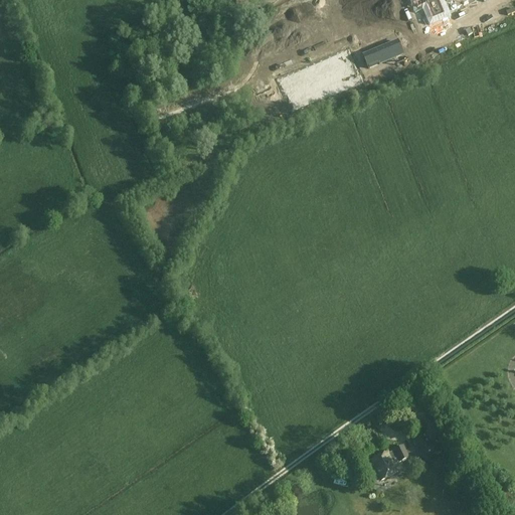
[(373,0),(372,0),(368,4),(373,9),(378,5),(373,0)]
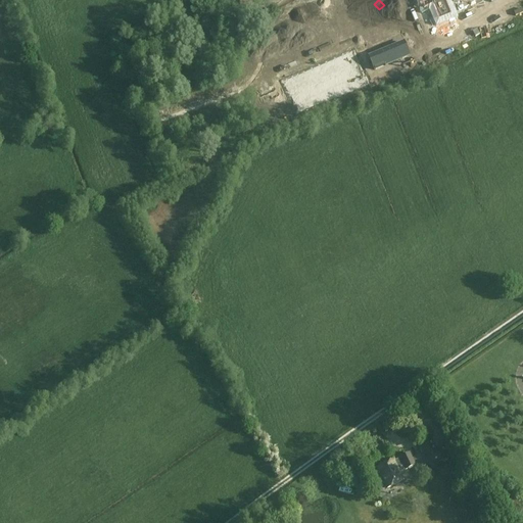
[(427,0),(430,4),(428,5),(435,20),(448,14),(441,0),(427,0)]
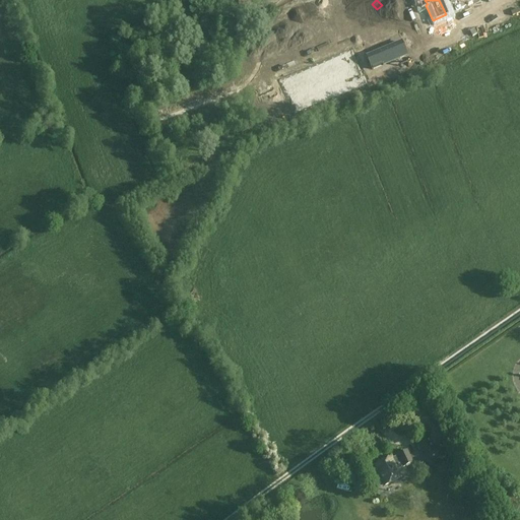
[(345,12),(330,20),(336,31),(351,23),(345,12)]
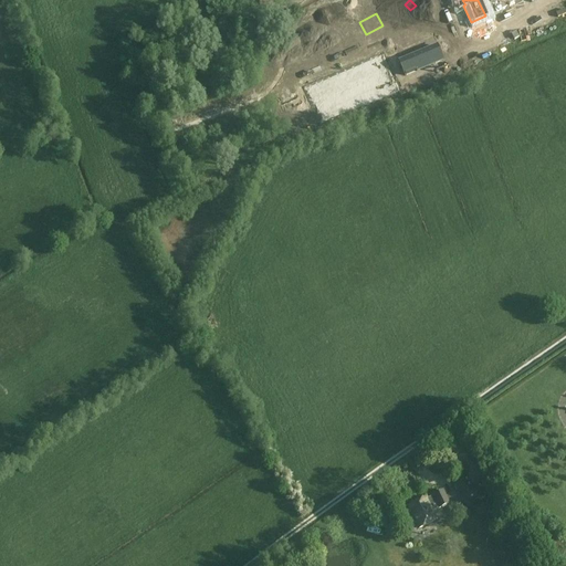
[(349,32),(359,30),(357,20),(339,24),(341,30),(348,28),(349,32)]
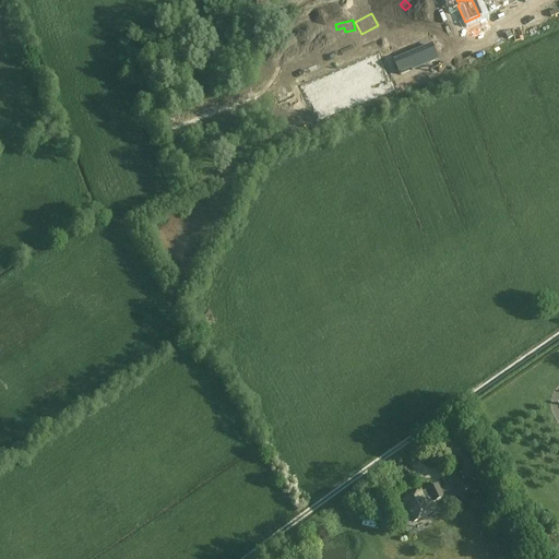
[(424,39),(388,55),(393,68),(429,51),(424,39)]
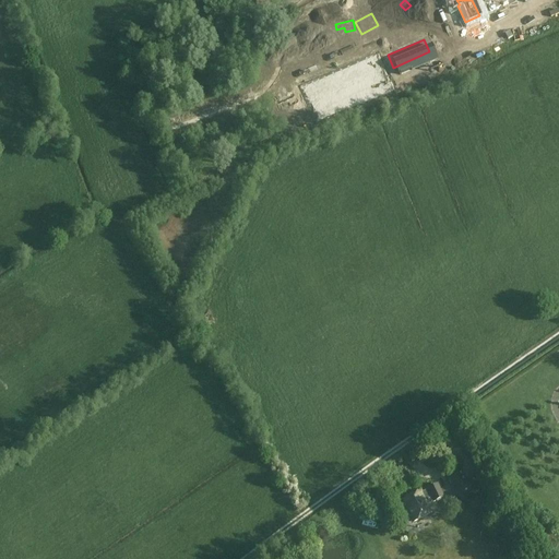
[(363,48),(310,64),(312,73),(324,70),(325,73),(366,60),(363,48)]
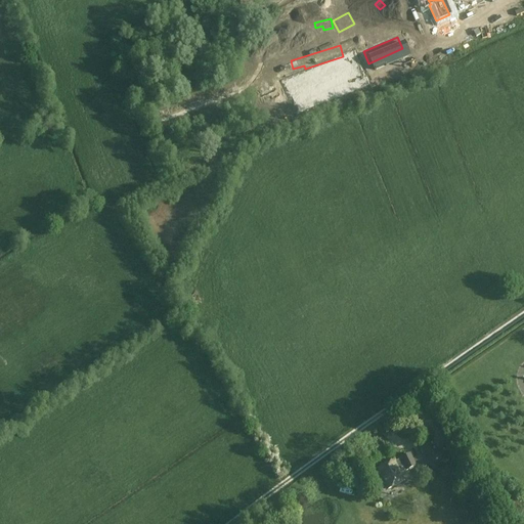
[(290,97),(352,76),(346,57),(282,78),(290,97)]
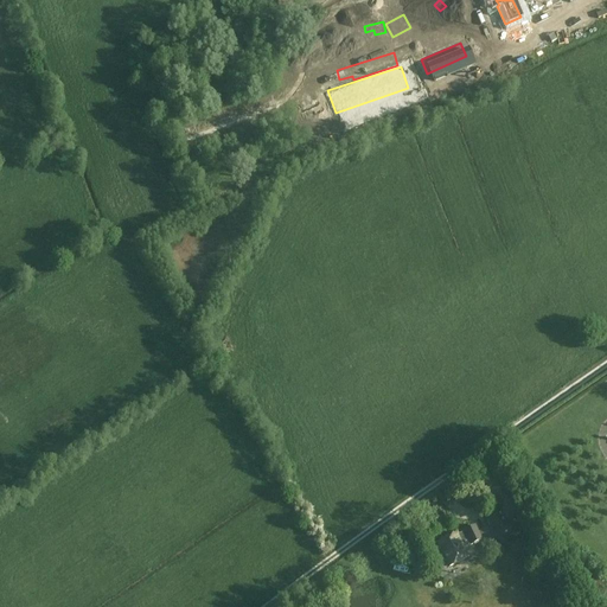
[(458,535),(438,544),(443,556),(445,556),(449,568),(468,558),(464,549),(472,545),(481,541),(478,534),(475,528),(466,531),(467,534),(459,537),(458,535)]
